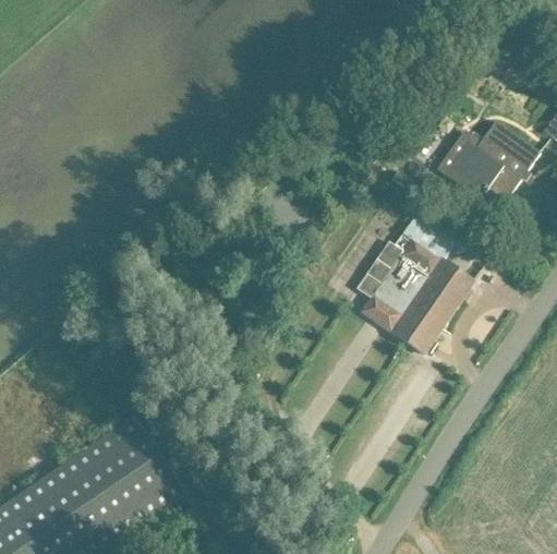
[(556,111),(544,131),(547,133),(556,140),(556,111)]
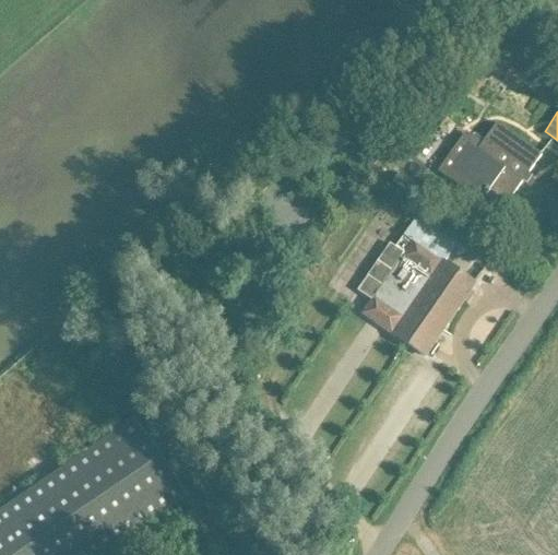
[(436,168),(498,212),(541,152),(523,139),(496,120),(482,139),(464,127),(436,168)]
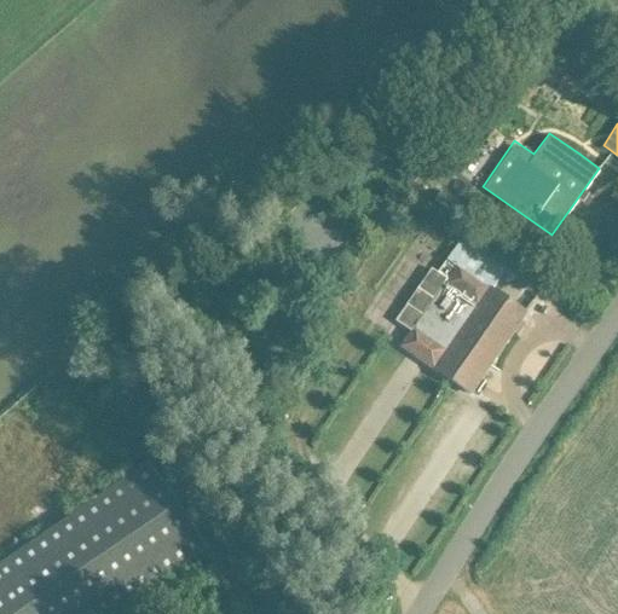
[(402,345),(468,391),(524,311),(457,264),(457,265),(446,258),(437,271),(431,266),(394,318),(411,330),(402,345)]
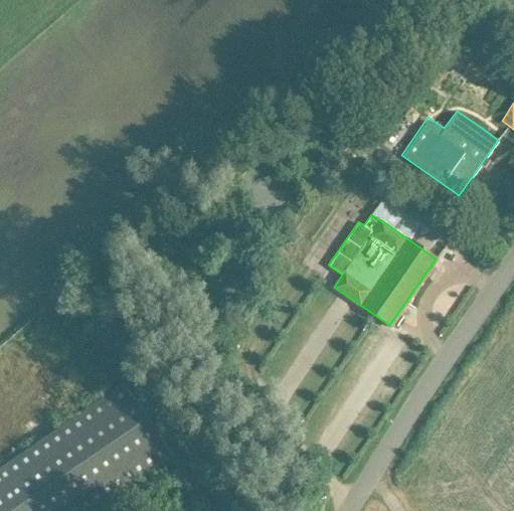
[(123,383),(0,467),(0,510),(89,510),(172,455),(123,383)]
